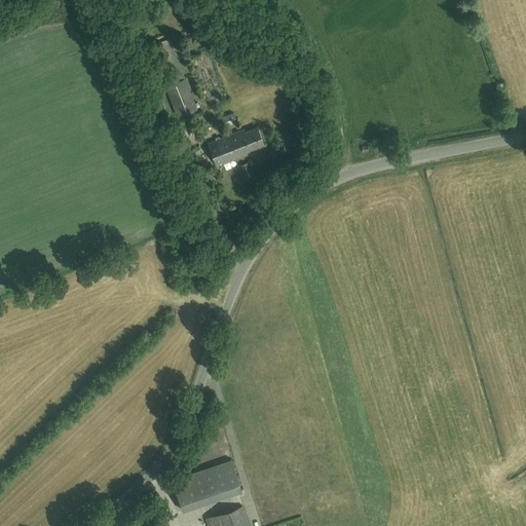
[(194,103),(184,77),(168,37),(158,41),(175,81),(165,85),(178,116),(196,108),(196,107),(198,105),(197,102),(194,103)]
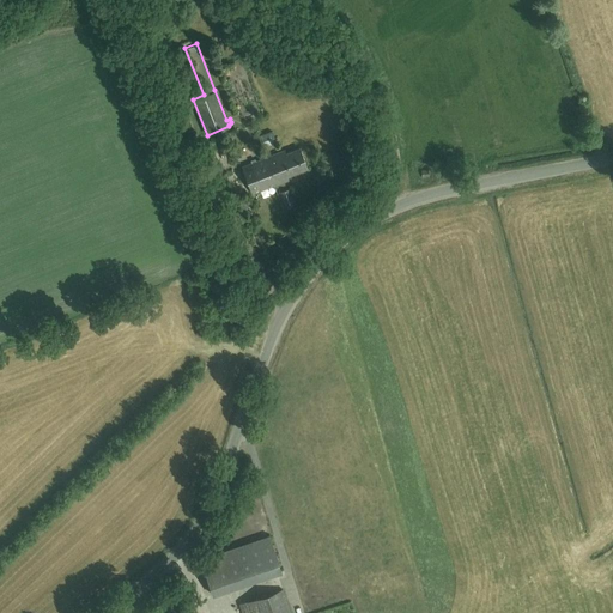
[(275,141),(273,132),(259,137),(262,146),(275,141)]
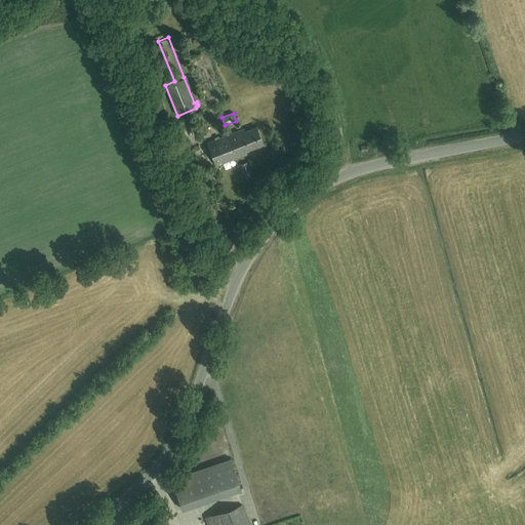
[(226,135),(235,159),(247,154),(246,151),(264,144),(256,126),(245,131),(244,128),(226,135)]
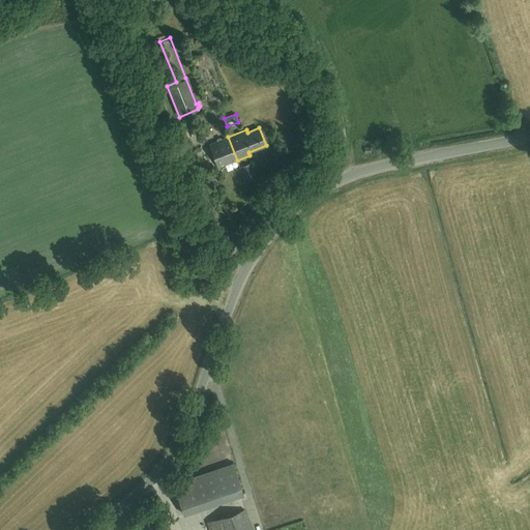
[(237,160),(228,137),(209,144),(218,167),(231,162),(231,163),(237,160)]
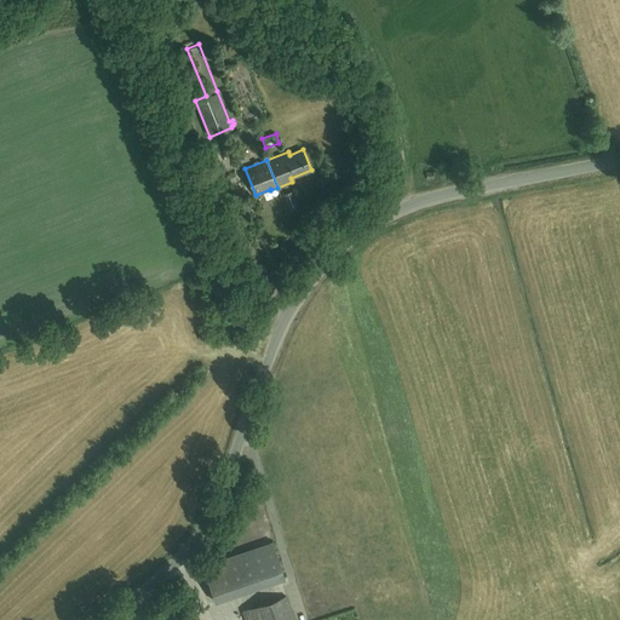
[(299,207),(293,191),(283,195),(290,211),(299,207)]
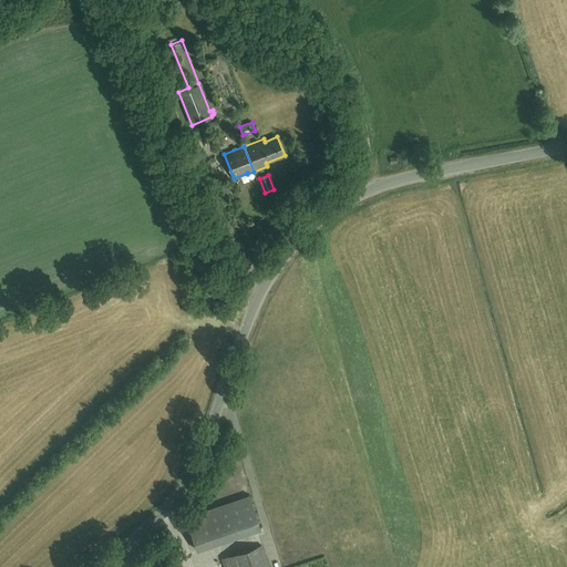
[(197,549),(260,528),(249,495),(186,515),(197,549)]
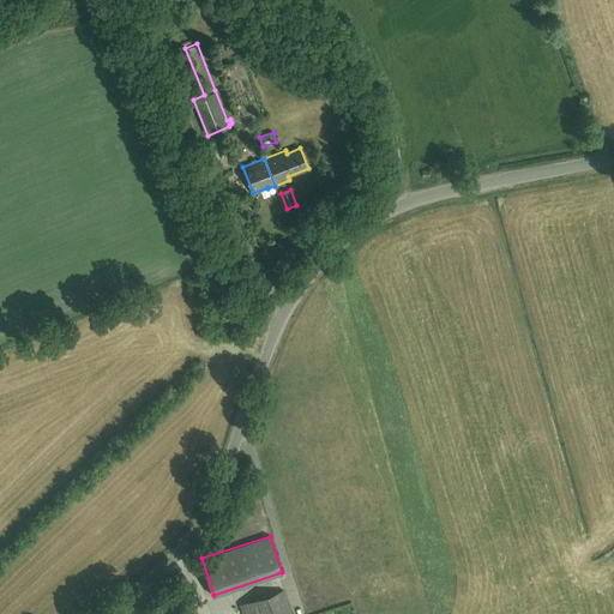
[(240,605),(242,613),(290,613),(283,590),(240,605)]
